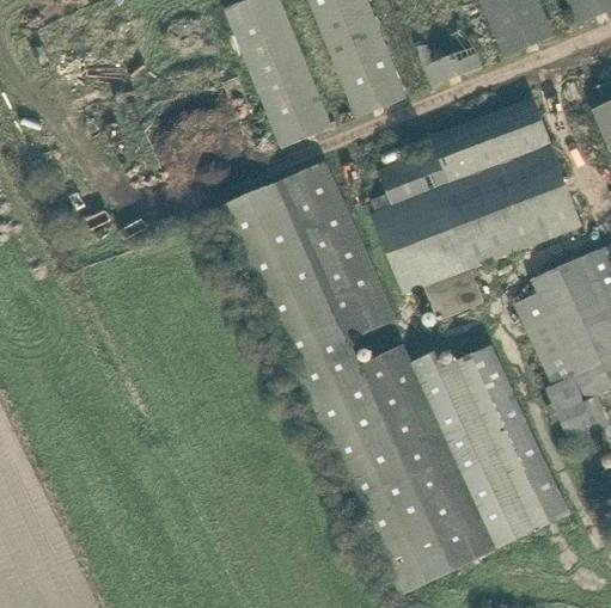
[(243,0),(222,8),(279,148),(330,128),(277,0),(243,0)]
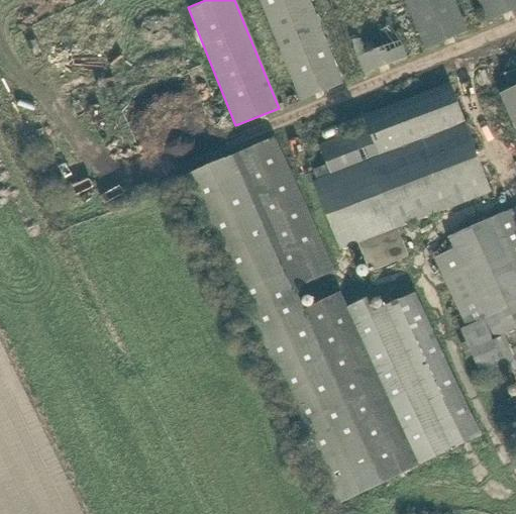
[(259,0),(300,99),(344,82),(310,0),(259,0)]
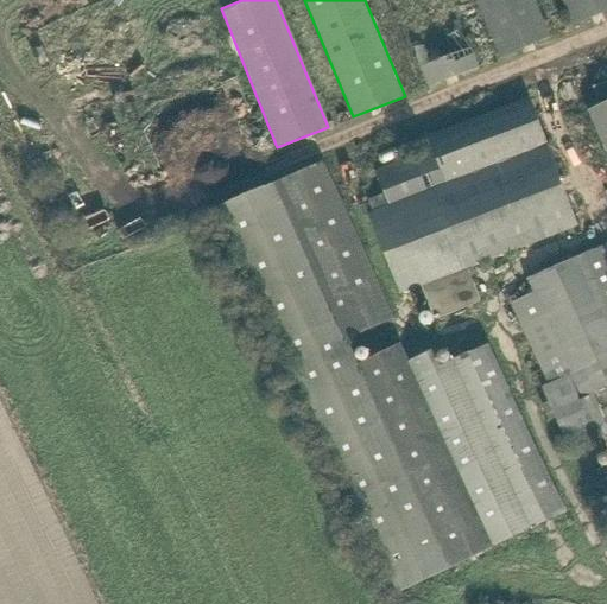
[(550,35),(535,0),(476,0),(500,55),(550,35)]
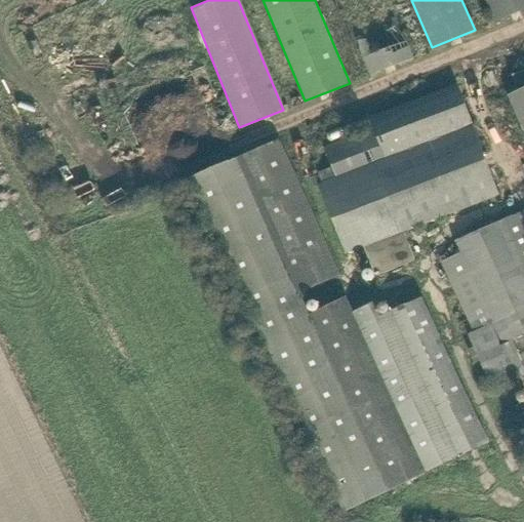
[(523,8),(523,0),(484,0),(493,22),(523,8)]
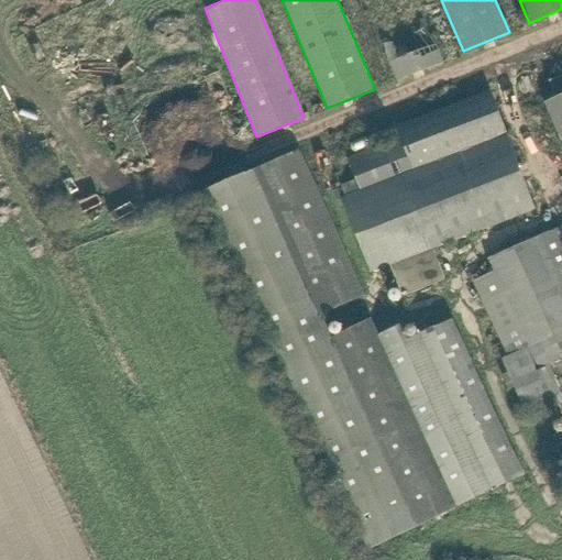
[(553,95),(547,98),(561,132),(561,72),(548,77),(553,95)]
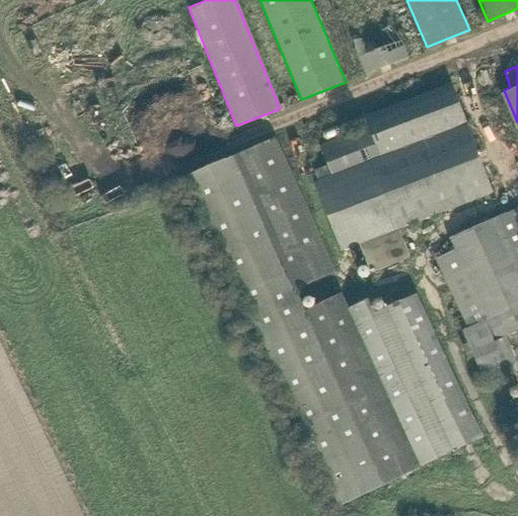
[(329,162),(316,167),(321,178),(317,179),(344,246),(360,239),(398,225),(495,189),(452,81),(367,114),(371,126),(322,145),(329,162)]
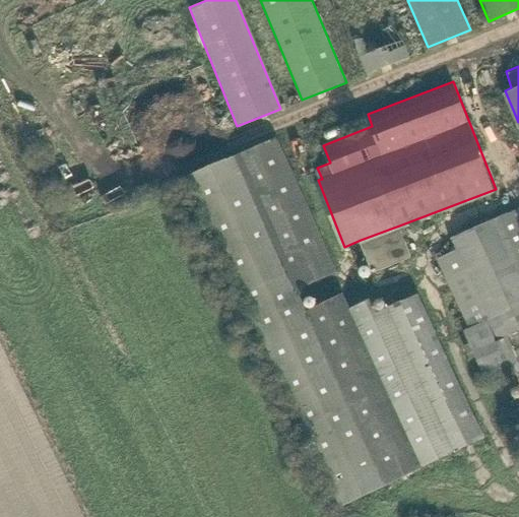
[(275,135),(186,176),(337,504),(484,435),(417,292),(374,313),(367,299),(350,307),(342,292),(307,309),(298,289),(337,271),(275,135)]
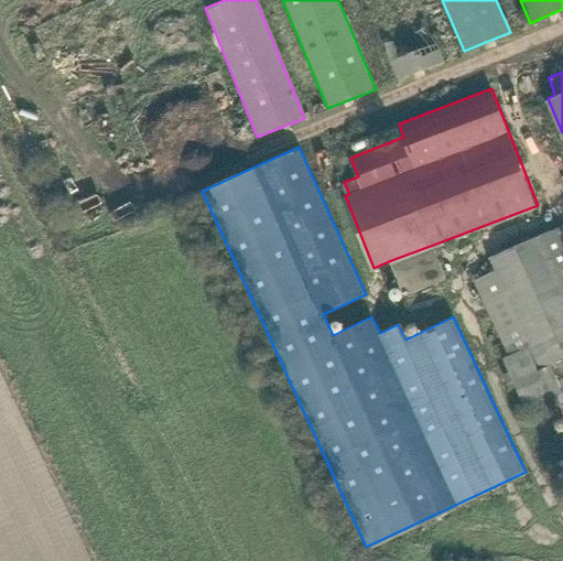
[(496,269),(473,279),(477,289),(505,354),(501,355),(509,370),(502,374),(509,388),(516,385),(524,405),(552,392),(562,416),(562,223),(540,234),(490,256),(496,269)]
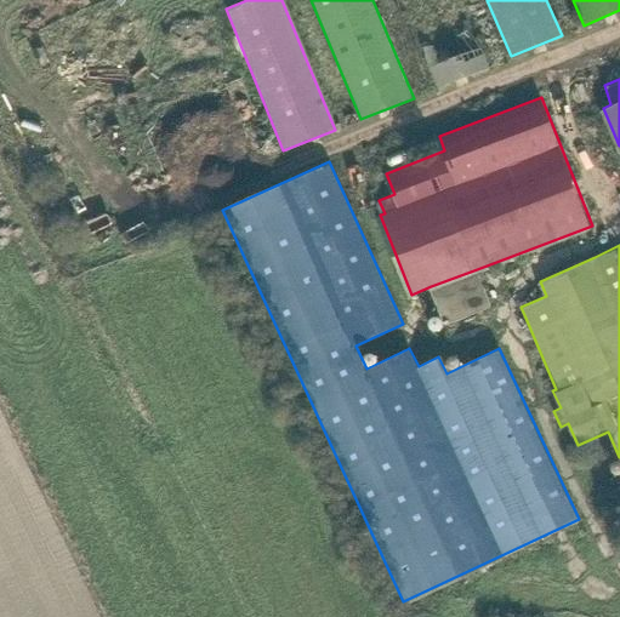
[(477,269),(431,286),(445,321),(489,303),(477,269)]
